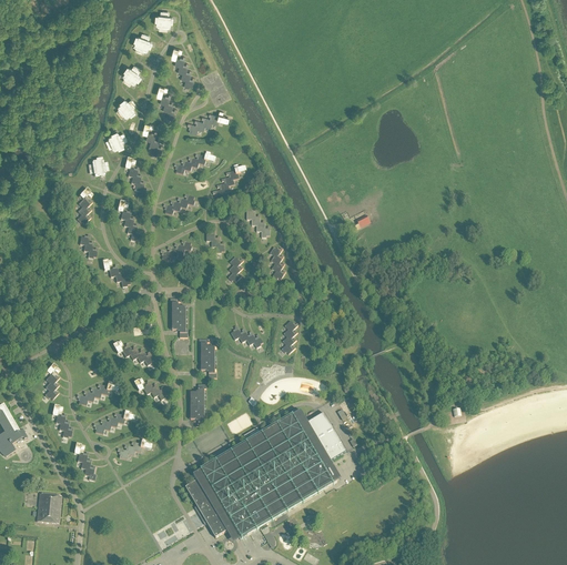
[(142,41),(145,31),(143,31),(142,33),(140,32),(140,34),(137,33),(135,38),(142,41)]
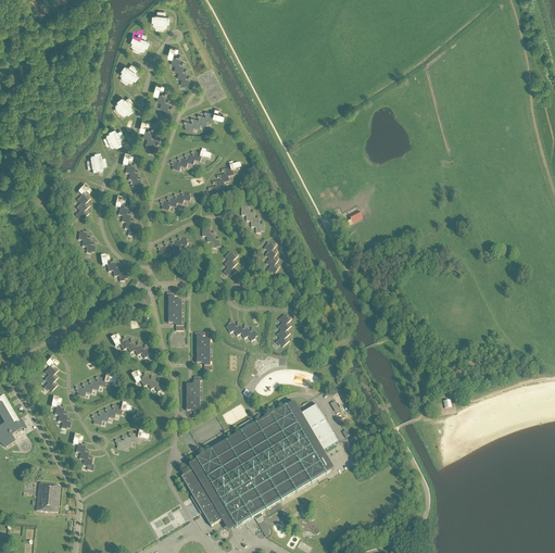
[(143,47),(146,42),(139,40),(135,49),(138,50),(139,47),(140,48),(141,46),(143,47)]
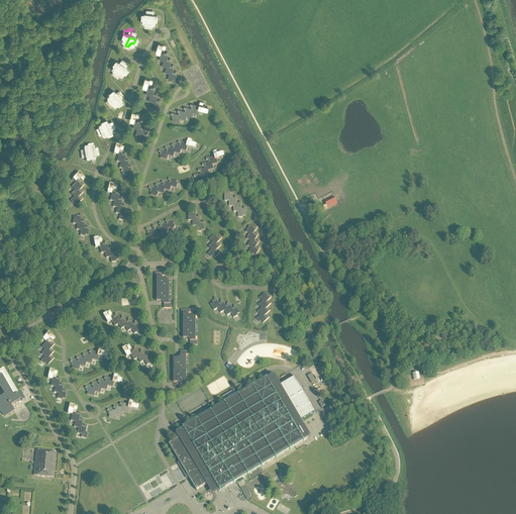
[(156,48),(160,49),(161,45),(165,46),(166,42),(158,40),(156,48)]
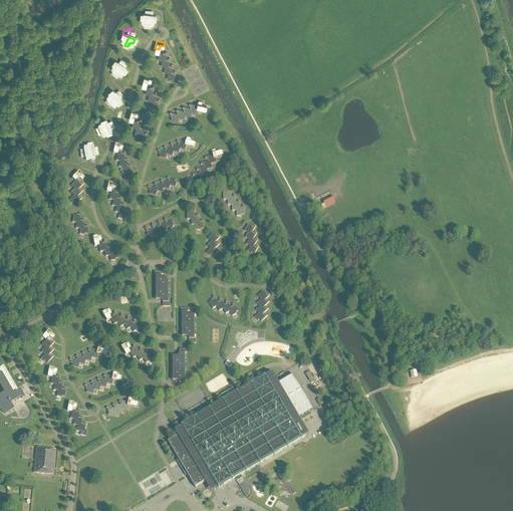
[(165,51),(159,49),(157,56),(162,57),(162,56),(165,57),(167,49),(165,48),(165,51)]
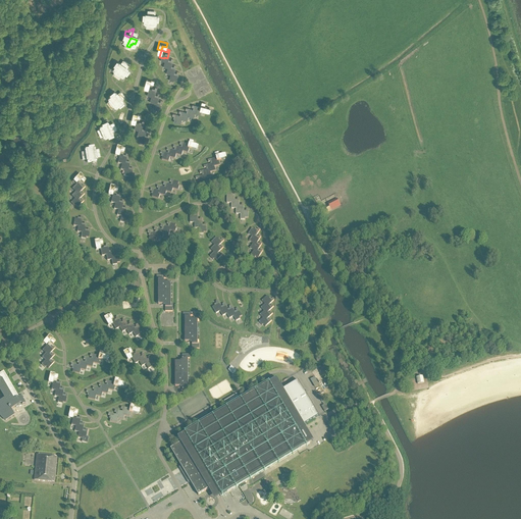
[(170,58),(167,58),(164,57),(164,58),(162,64),(166,65),(167,63),(170,64),(172,56),(170,55),(170,58)]
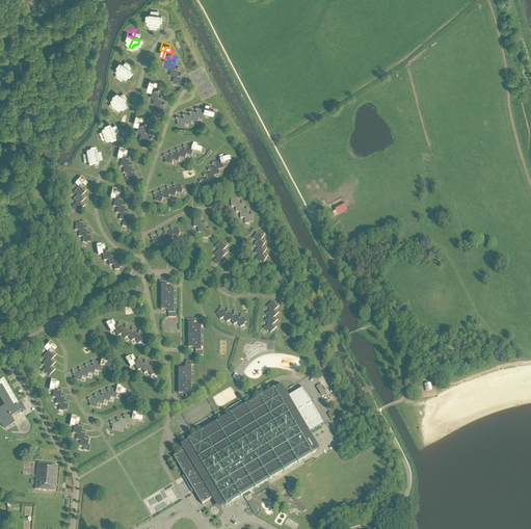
[(123,68),(128,60),(126,59),(125,61),(123,60),(122,61),(120,60),(117,63),(123,68)]
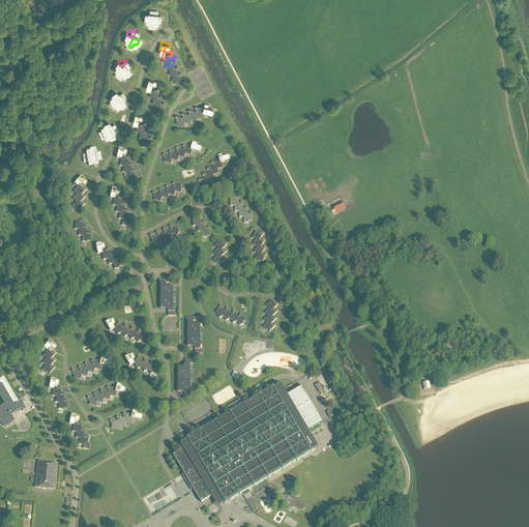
[(175,66),(173,65),(170,64),(169,66),(168,71),(172,72),(173,70),(176,71),(178,63),(176,63),(175,66)]
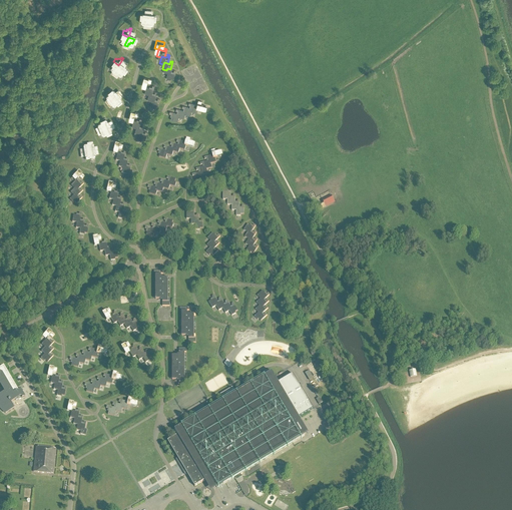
[(123,69),(118,65),(113,72),(115,74),(116,72),(117,73),(118,71),(120,73),(123,69)]
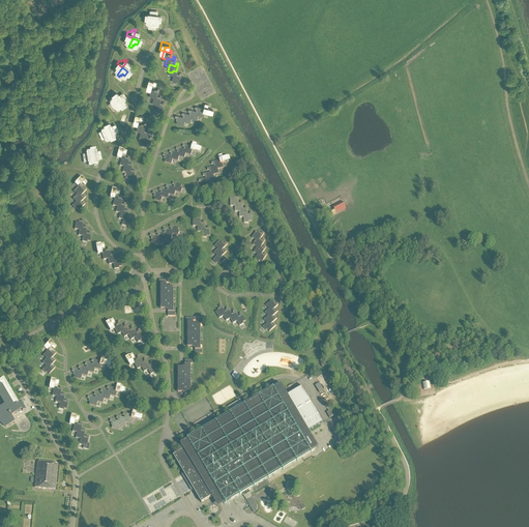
[(179,79),(180,72),(181,70),(179,69),(178,72),(176,71),(173,70),(172,72),(171,78),(175,80),(176,78),(179,79)]
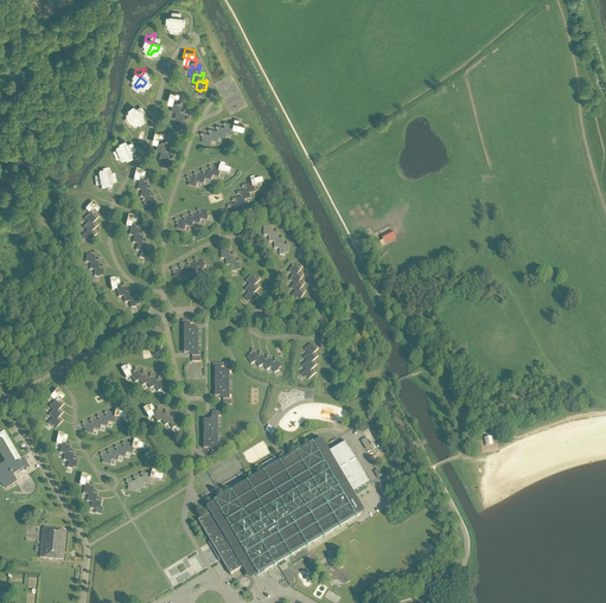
[(166,98),(172,100),(173,94),(177,95),(178,91),(170,88),(166,98)]
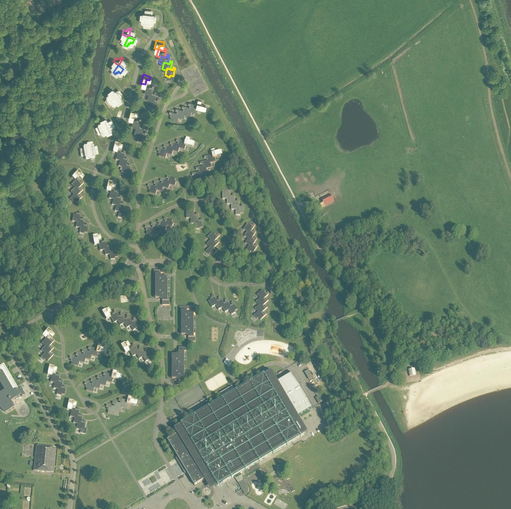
[(145,84),(143,91),(147,92),(148,90),(151,91),(153,83),(151,82),(150,85),(145,84)]
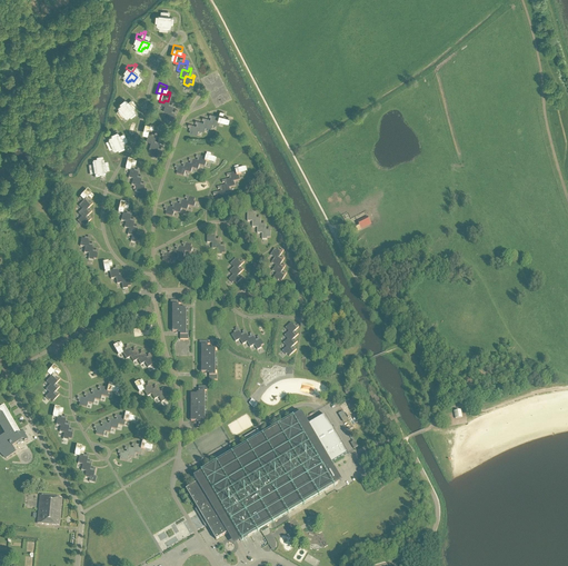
[(170,102),(168,101),(165,100),(163,102),(162,108),(167,109),(168,107),(171,108),(173,99),(171,99),(170,102)]
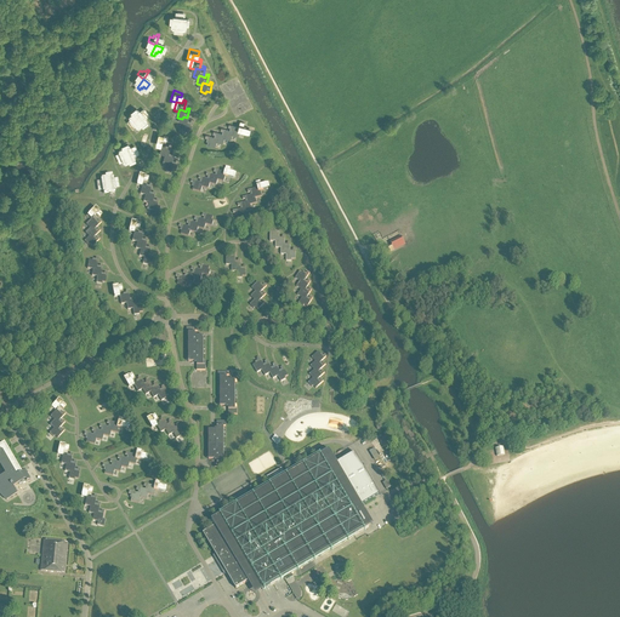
[(137,115),(132,109),(129,113),(130,115),(129,116),(130,118),(128,120),(129,123),(137,115)]
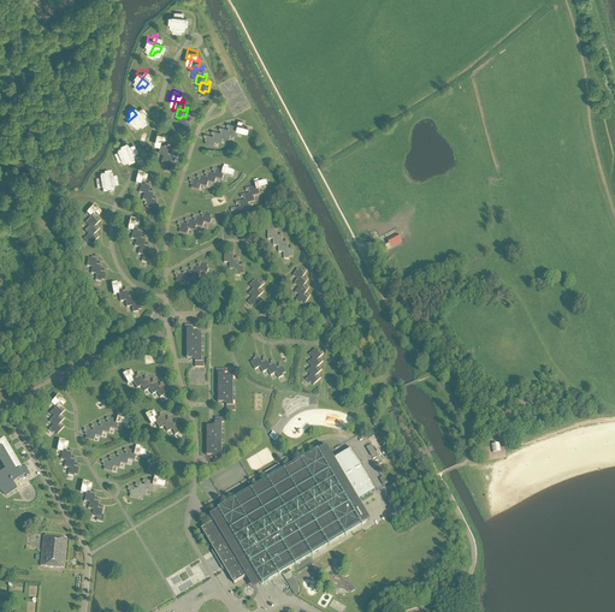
[(146,110),(145,108),(136,114),(141,120),(146,117),(143,114),(145,113),(143,112),(146,110)]
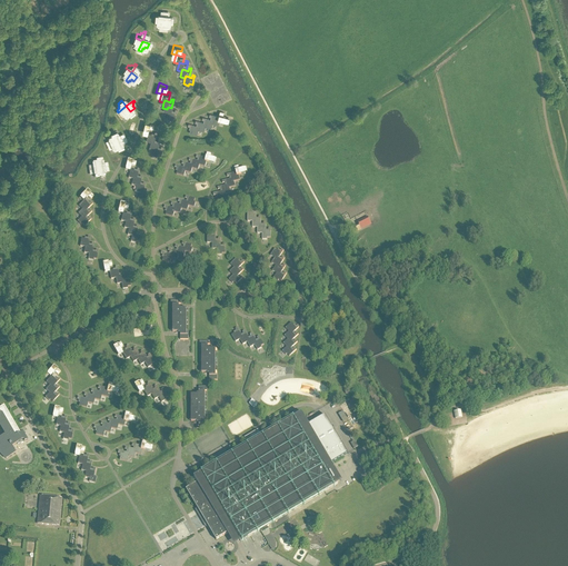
[(173,109),(171,108),(168,107),(167,109),(166,115),(170,117),(171,115),(173,116),(177,107),(175,106),(173,109)]
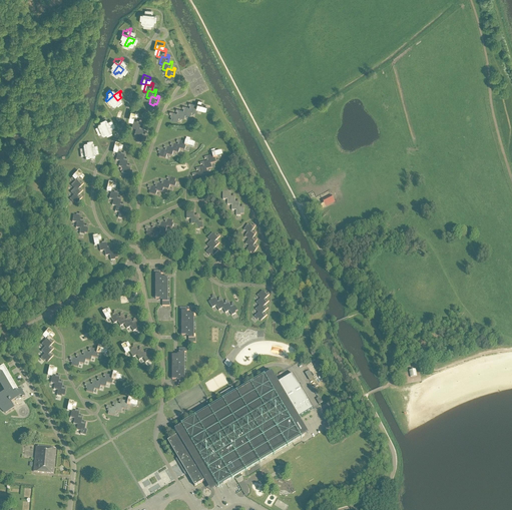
[(197,97),(196,102),(195,105),(197,105),(203,107),(204,103),(200,101),(201,98),(197,97)]
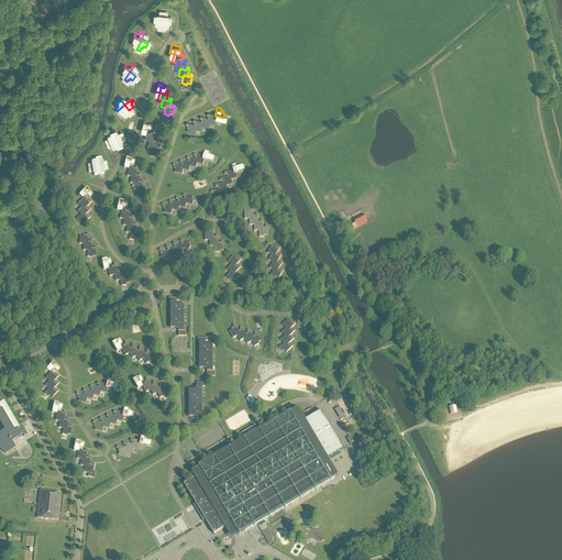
[(207,110),(206,112),(209,112),(208,116),(207,119),(209,119),(215,121),(217,116),(215,116),(216,112),(207,110)]
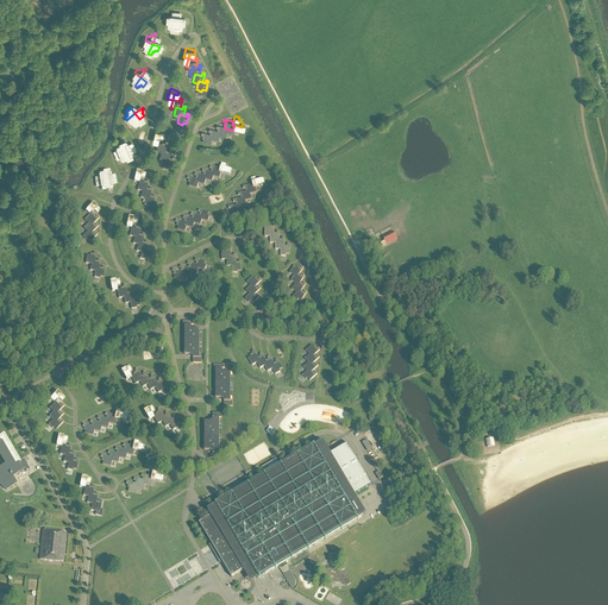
[(224,128),(225,125),(215,123),(215,125),(219,125),(218,128),(217,132),(219,132),(225,134),(226,128),(224,128)]
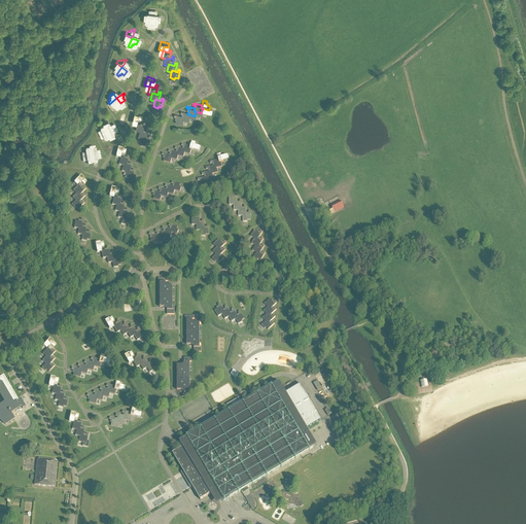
[(187,114),(188,111),(180,108),(179,110),(182,111),(182,113),(181,117),(182,117),(188,118),(189,114),(187,114)]
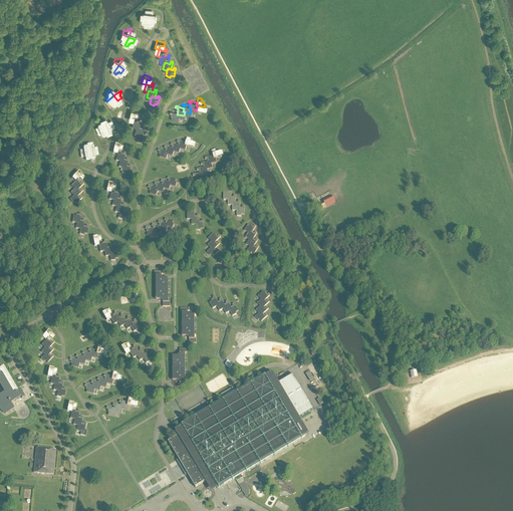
[(129,116),(133,117),(135,112),(138,113),(139,110),(131,108),(129,116)]
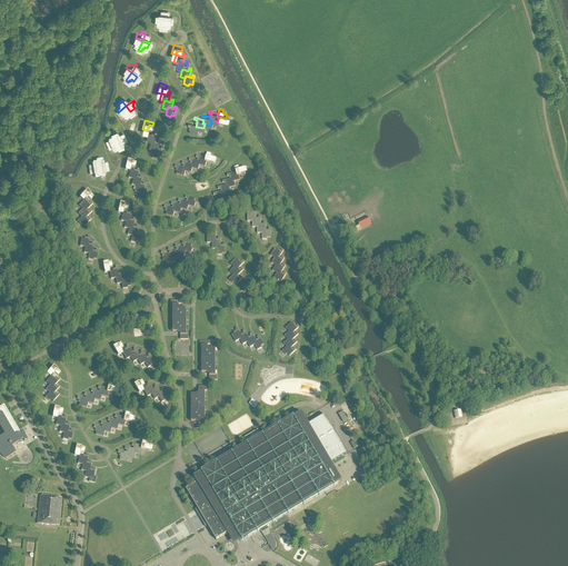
[(196,131),(197,127),(196,127),(197,122),(188,120),(187,122),(190,123),(188,129),(196,131)]
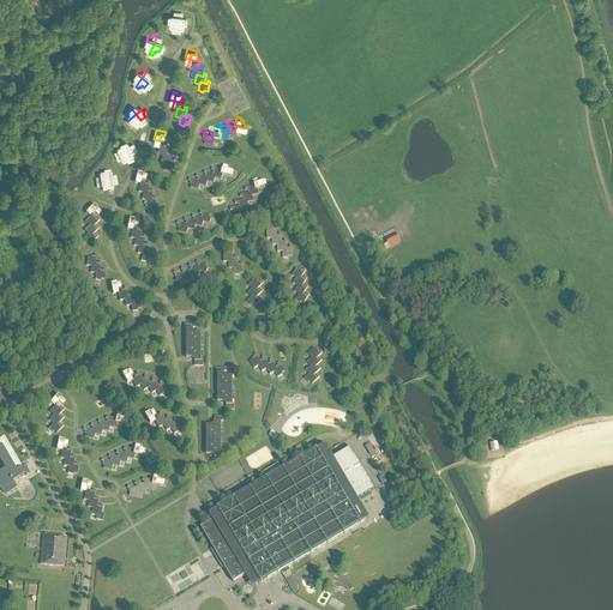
[(166,142),(158,140),(157,149),(162,150),(162,148),(166,149),(169,139),(167,139),(166,142)]
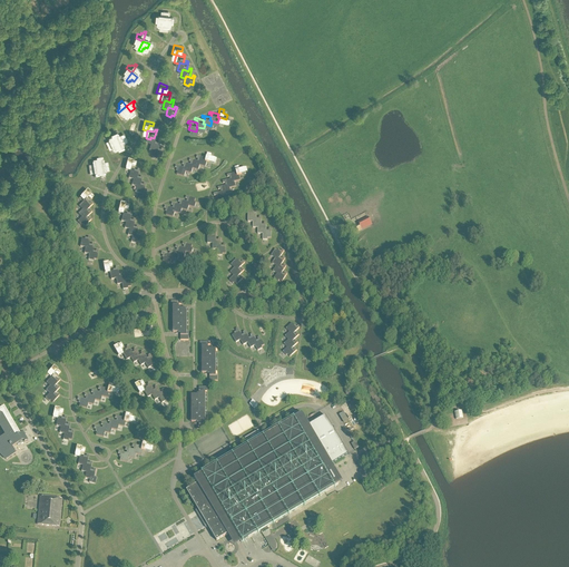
[(116,138),(113,132),(108,134),(109,137),(108,137),(108,139),(106,140),(107,143),(116,138)]
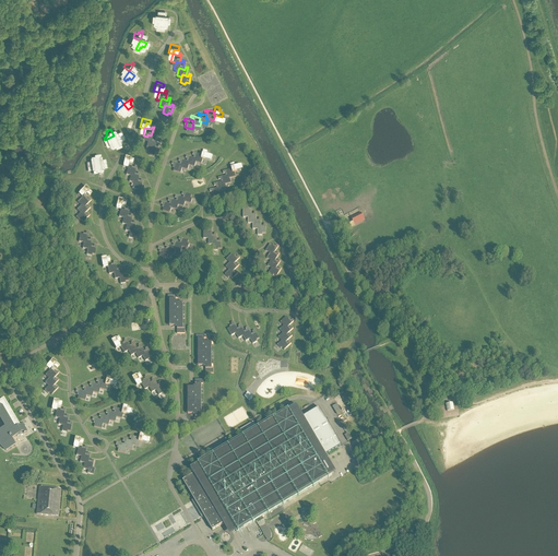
[(123,134),(122,132),(114,135),(117,142),(121,140),(120,138),(121,137),(121,135),(123,134)]
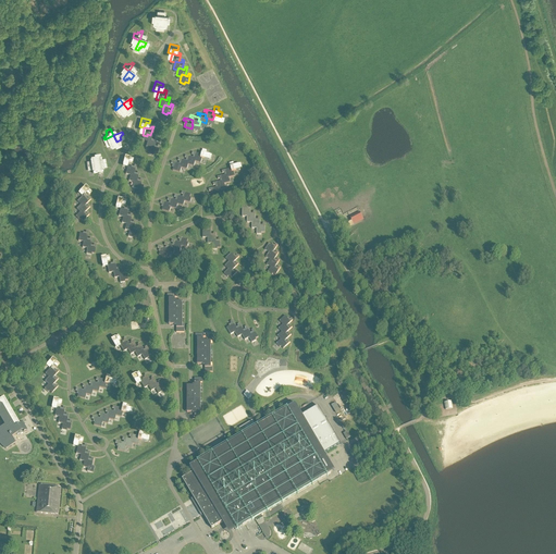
[(153,136),(150,135),(147,134),(147,136),(145,142),(150,143),(150,142),(153,142),(156,133),(153,133),(153,136)]
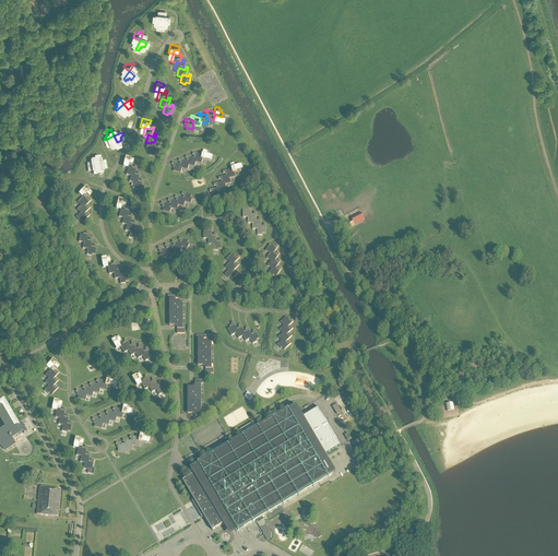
[(157,143),(154,142),(151,142),(151,143),(149,149),(154,151),(154,149),(157,150),(159,141),(157,140),(157,143)]
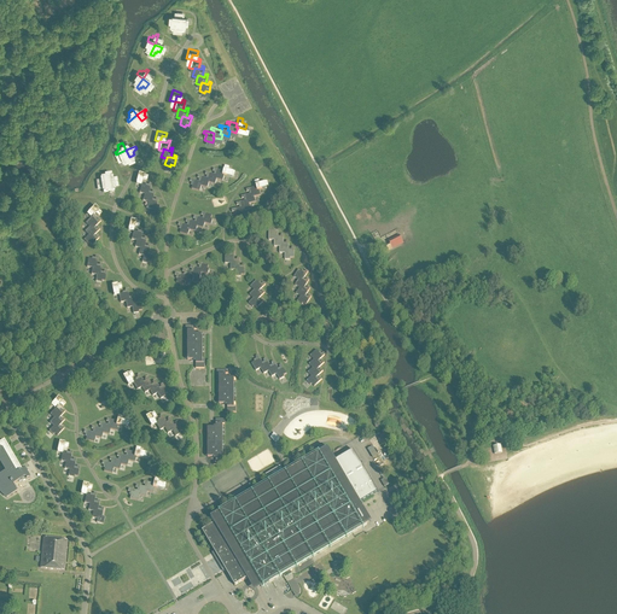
[(223,163),(222,169),(221,173),(223,173),(231,175),(233,169),(227,168),(228,164),(223,163)]
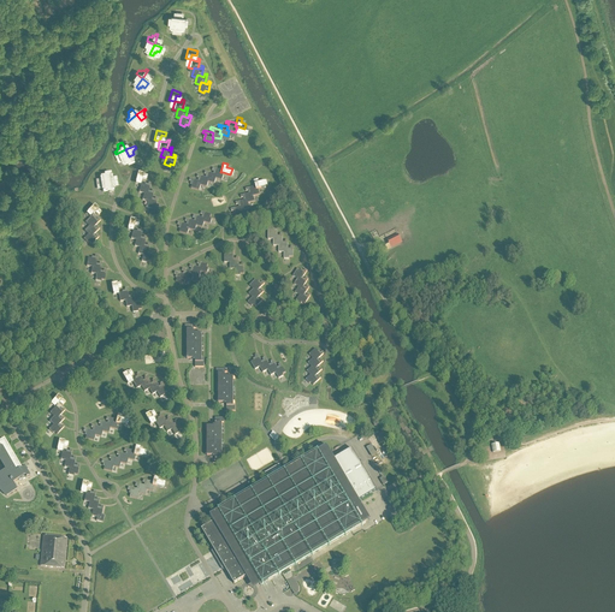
[(211,168),(214,168),(214,172),(213,176),(214,176),(222,178),(223,172),(220,172),(222,168),(216,166),(212,166),(211,168)]
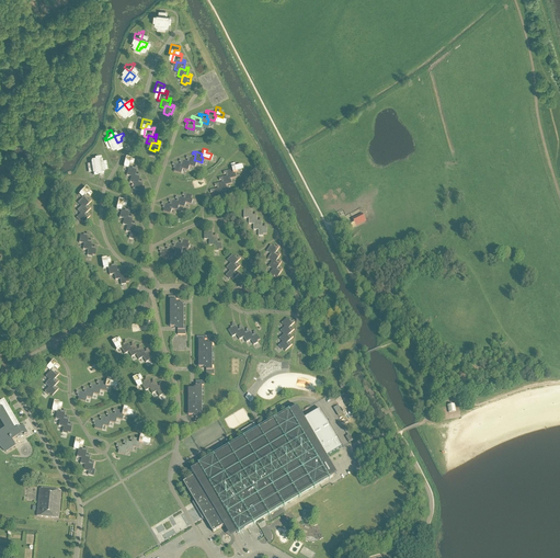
[(195,160),(194,160),(195,157),(186,155),(185,157),(189,157),(187,160),(186,163),(189,163),(194,166),(195,160)]
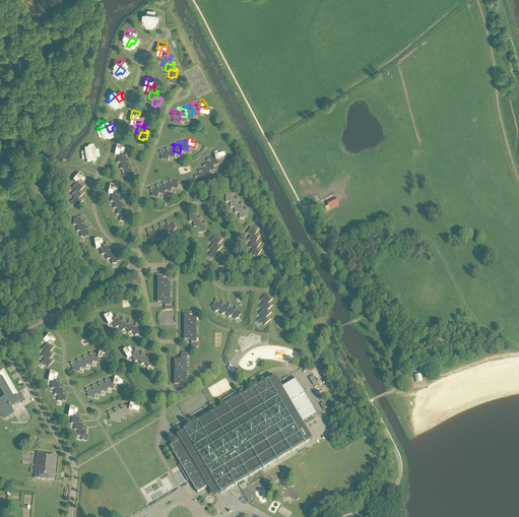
[(115,144),(113,152),(118,153),(119,148),(122,149),(123,146),(115,144)]
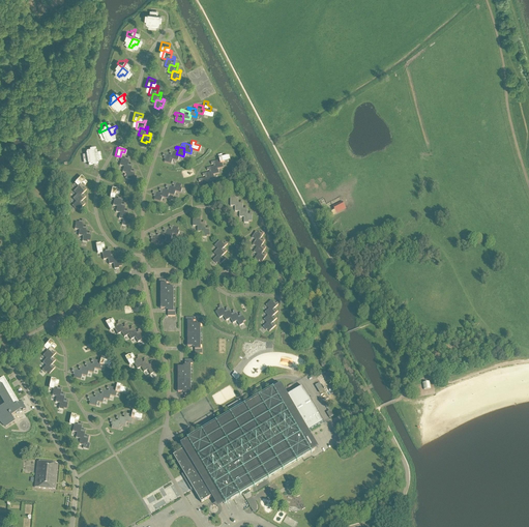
[(178,154),(176,154),(177,151),(169,148),(169,150),(171,151),(171,153),(170,157),(172,157),(177,158),(178,154)]
